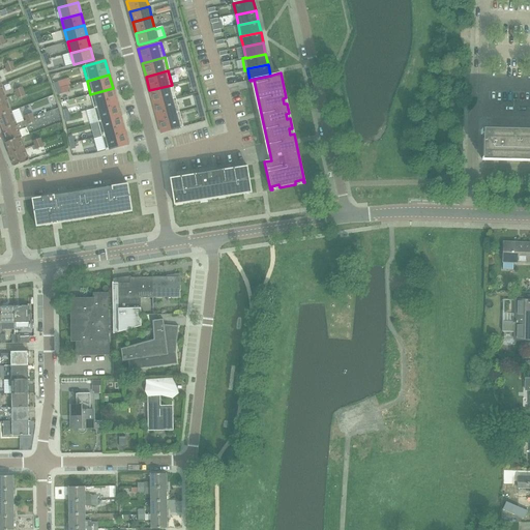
[(153,105),(176,98),(172,85),(149,90),(153,105)]
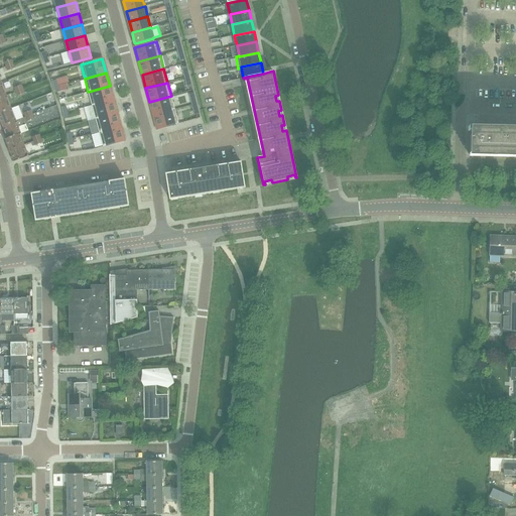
[(113,100),(110,86),(88,92),(92,106),(113,100)]
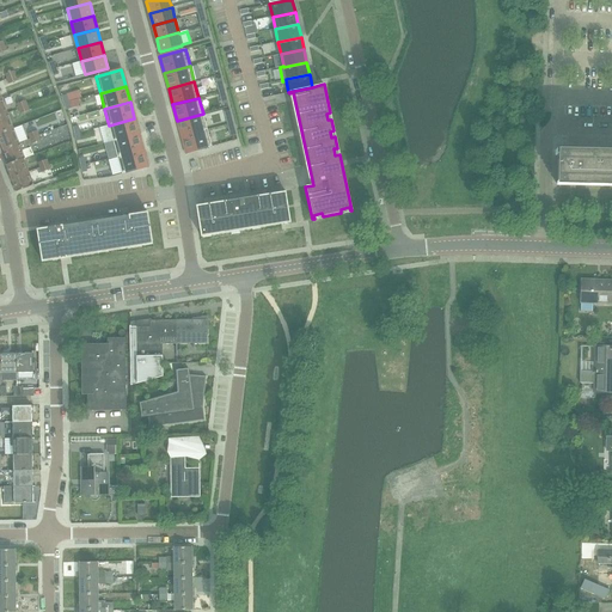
[(7,112),(0,115),(0,132),(12,128),(7,112)]
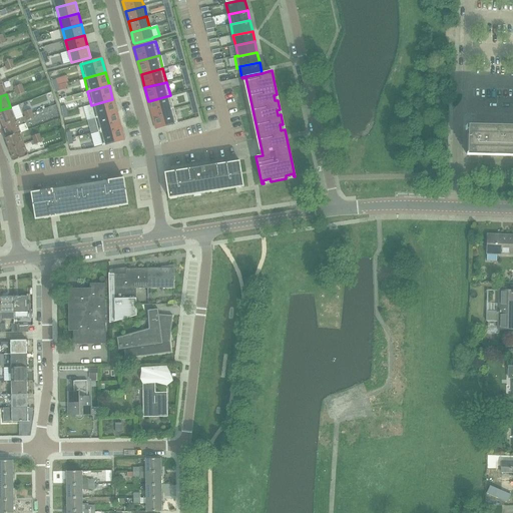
[(152,114),(173,108),(170,95),(148,101),(152,114)]
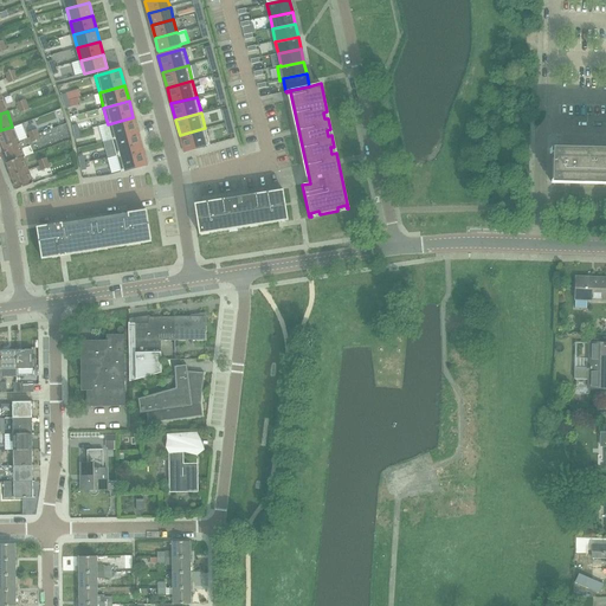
[(137,133),(133,117),(108,124),(111,140),(137,133)]
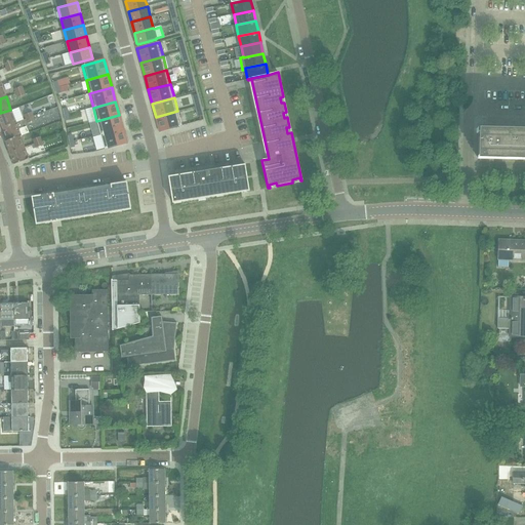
[(10,110),(0,113),(0,122),(2,128),(21,121),(22,121),(24,120),(18,107),(10,110)]
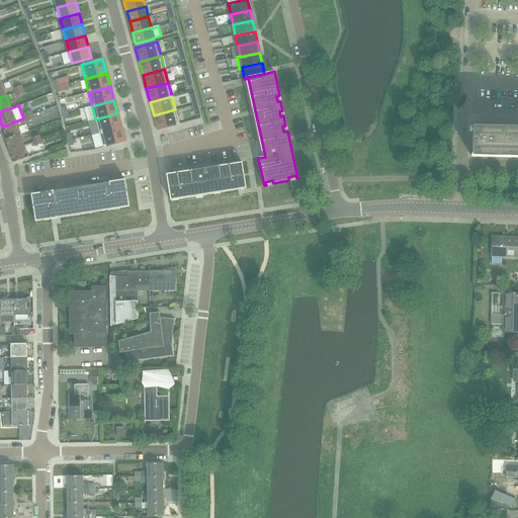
[(179,123),(175,109),(154,115),(157,130),(179,123)]
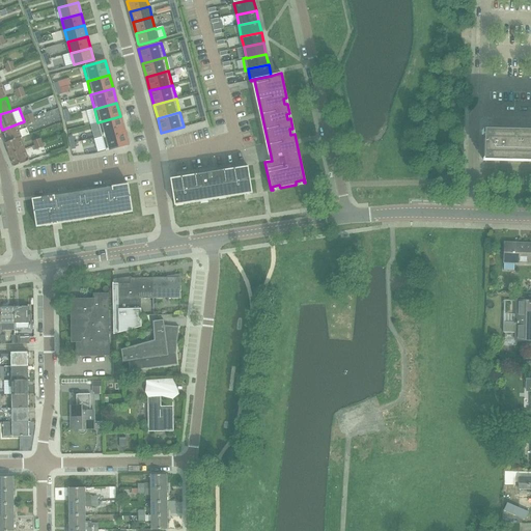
[(102,136),(124,130),(120,116),(98,122),(102,136)]
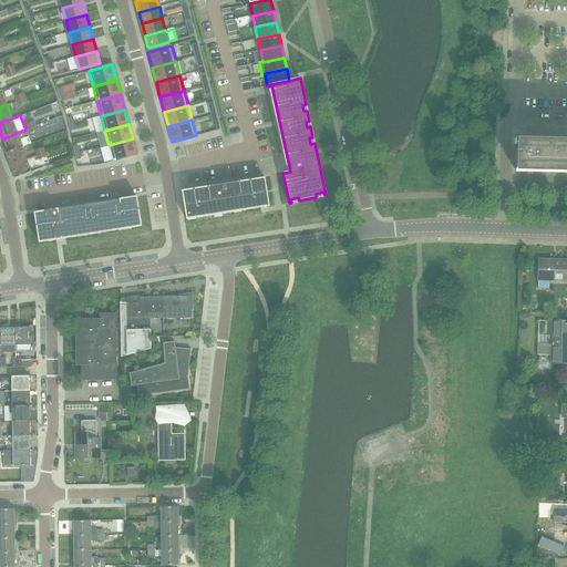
[(2,138),(8,152),(21,147),(28,145),(23,135),(29,133),(29,134),(38,130),(37,125),(27,129),(26,130),(23,131),(22,131),(2,138)]
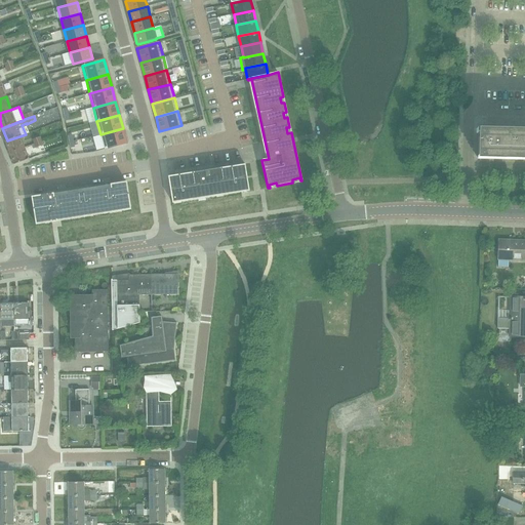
[(123,128),(101,134),(105,149),(126,143),(123,128)]
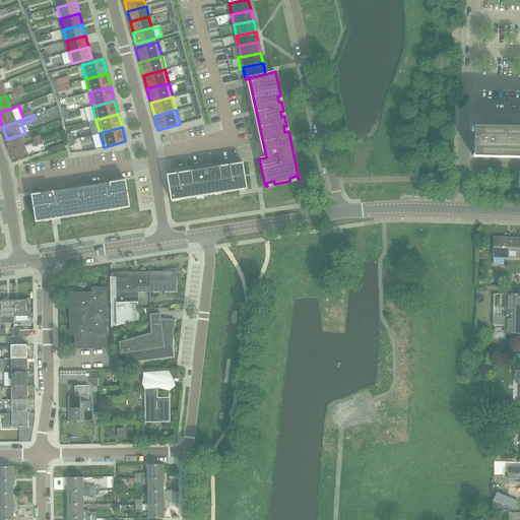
[(519,131),(473,130),(472,156),(519,156),(519,131)]
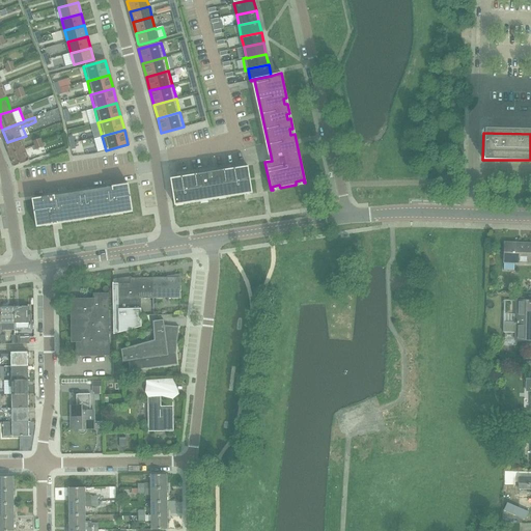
[(20,138),(7,142),(5,143),(9,155),(24,149),(20,138)]
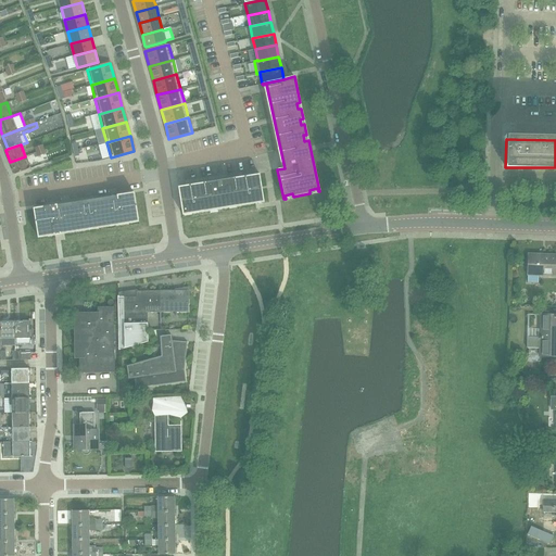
[(30,168),(25,156),(10,162),(14,175),(30,168)]
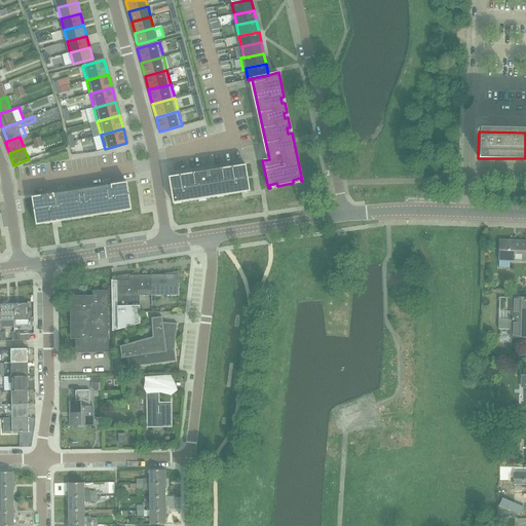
[(246,164),(168,177),(172,200),(181,198),(181,202),(198,199),(198,195),(205,194),(205,198),(217,196),(216,193),(223,192),(224,195),(241,192),(249,191),(250,191),(246,164)]
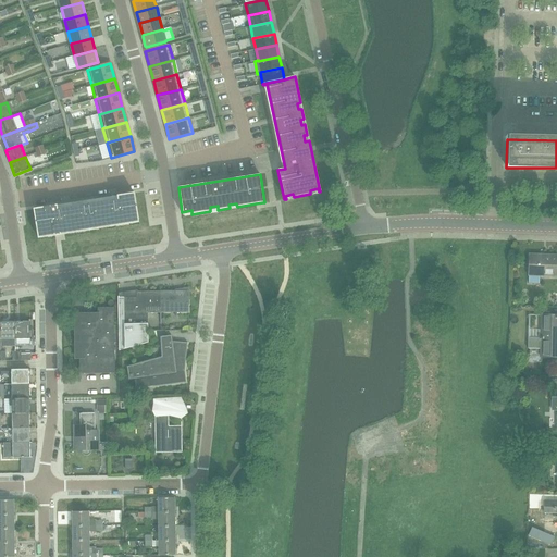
[(34,209),(37,235),(46,233),(46,237),(54,235),(60,234),(60,235),(100,229),(99,224),(114,222),(114,226),(131,224),(130,220),(138,219),(134,193),(118,196),(118,199),(58,209),(57,206),(34,209)]
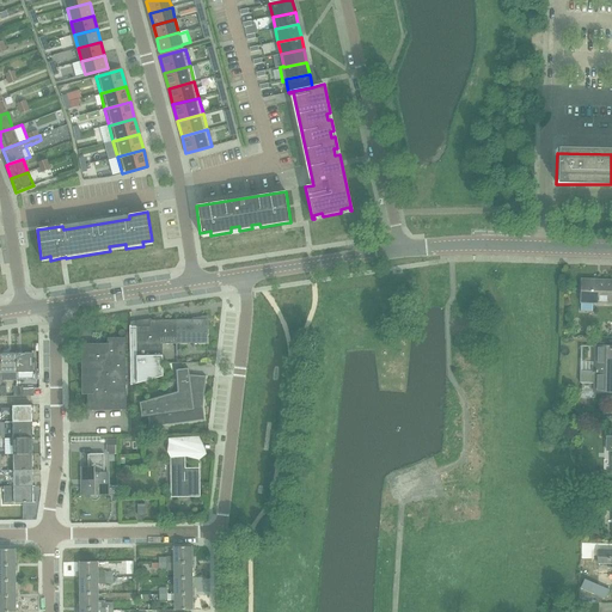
[(611,303),(611,283),(598,283),(598,281),(581,280),(580,311),(592,312),(592,303),(611,303)]
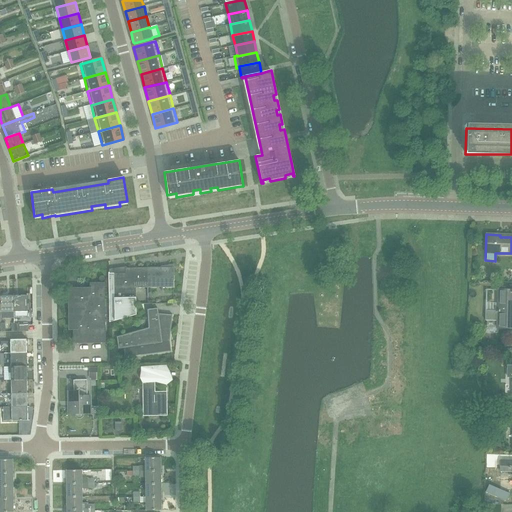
[(173,267),(161,267),(147,268),(148,288),(173,287),(173,267)]
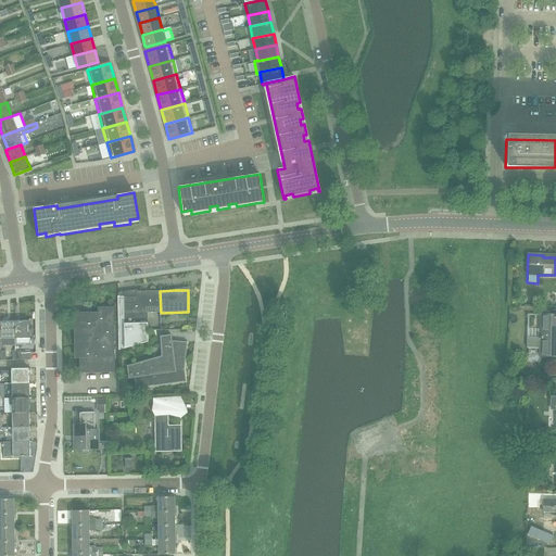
[(161,313),(160,291),(136,291),(136,297),(118,297),(117,297),(118,350),(148,342),(147,313),(161,313)]
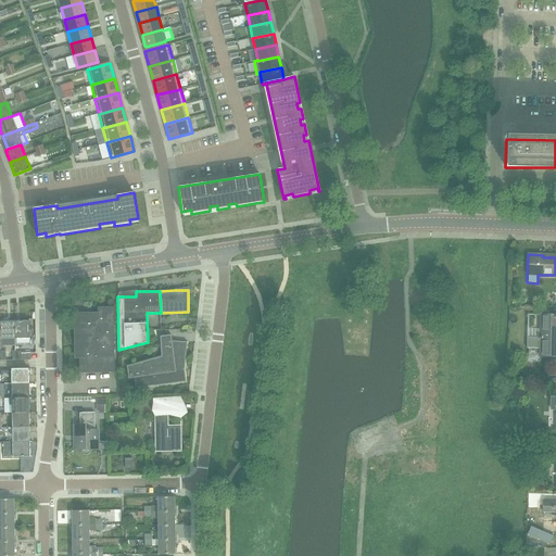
[(97,316),(86,316),(77,316),(77,355),(79,355),(79,374),(114,373),(114,307),(97,307),(97,316)]
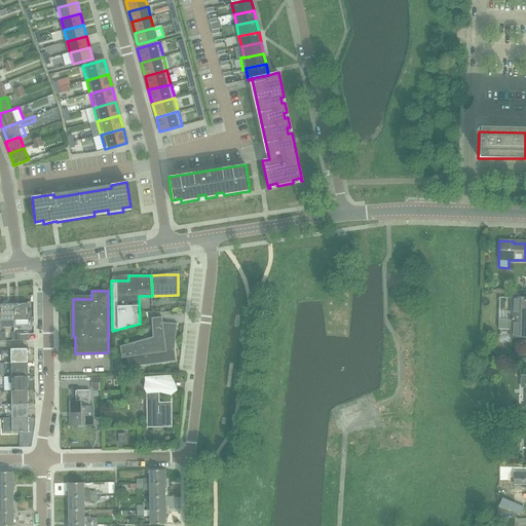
[(511,320),(498,318),(498,329),(514,330),(514,337),(525,337),(525,298),(512,298),(511,320)]
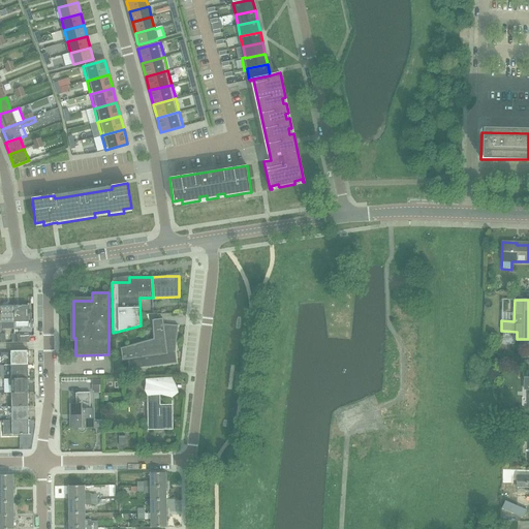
[(14,322),(13,306),(0,306),(0,313),(0,322),(0,328),(7,328),(7,322),(14,322)]
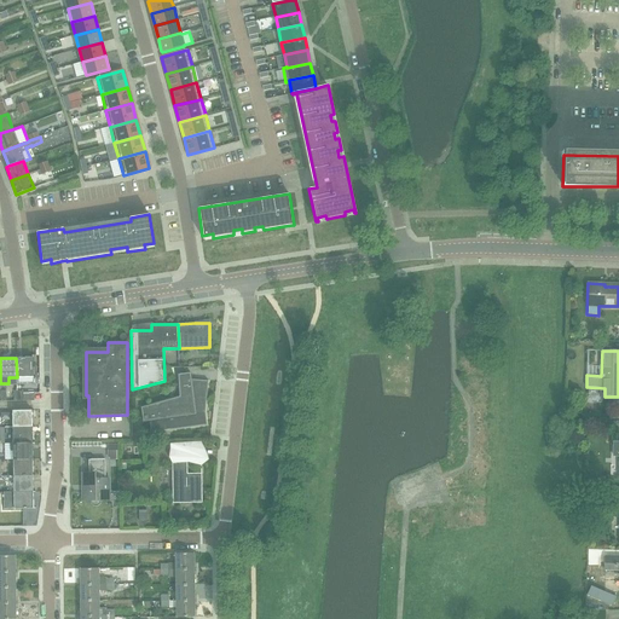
[(33,358),(16,358),(17,377),(17,385),(33,385),(33,376),(33,358)]
